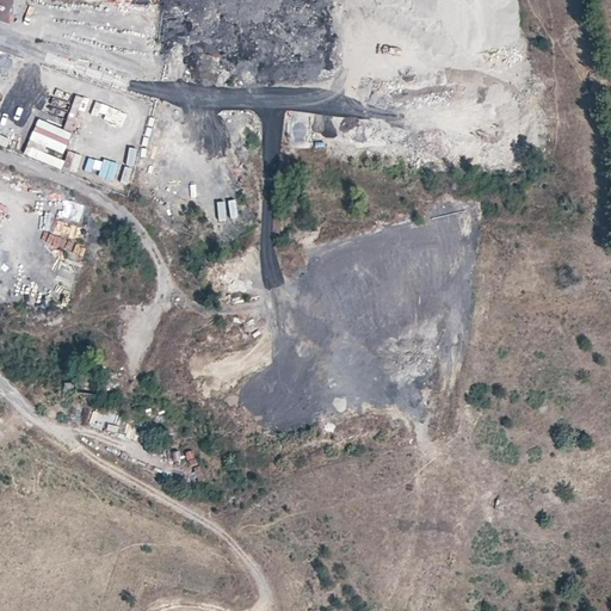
[(62,106),(69,93),(56,87),(50,100),(62,106)]
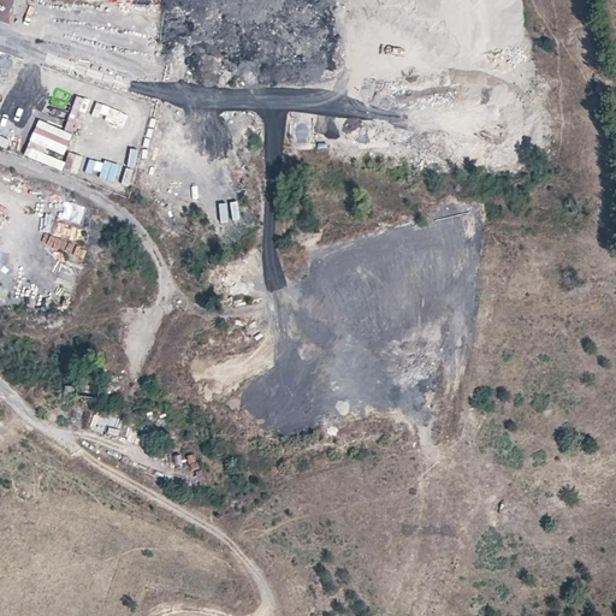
[(77,108),(90,112),(93,99),(72,95),(65,128),(73,130),(77,108)]
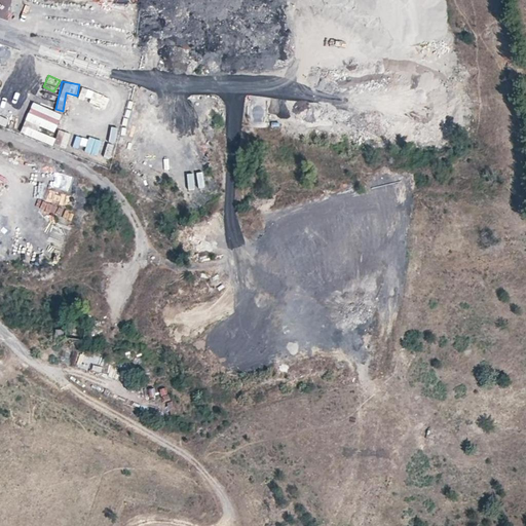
[(21,134),(53,144),(57,135),(54,134),(62,111),(31,102),(21,134)]
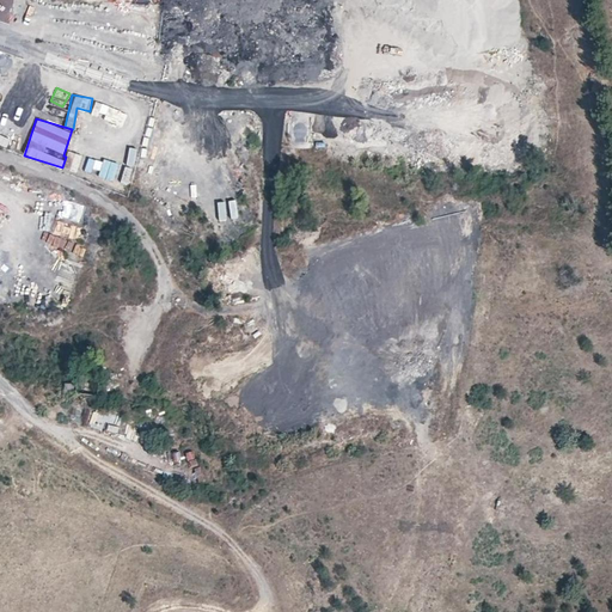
[(158,128),(159,155),(171,155),(170,128),(158,128)]
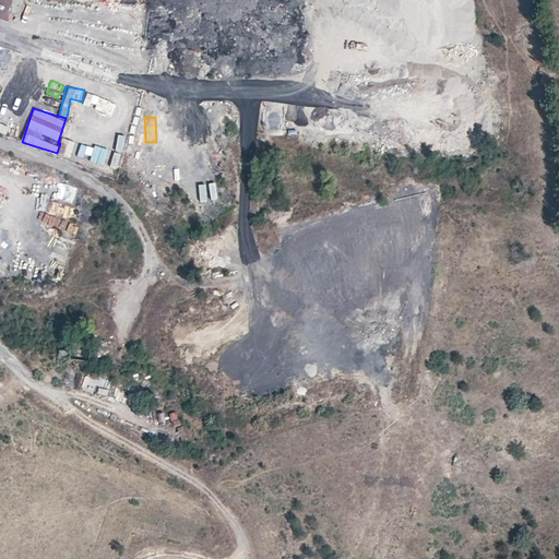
[(0,131),(6,134),(9,127),(0,122),(0,131)]
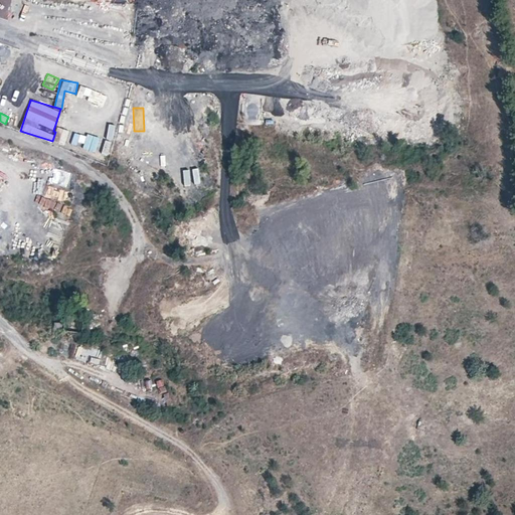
[(68,119),(65,131),(77,134),(80,122),(68,119)]
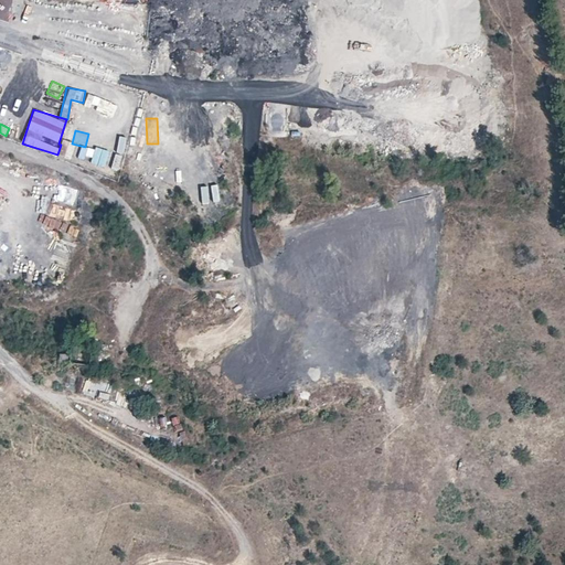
[(103,134),(98,151),(120,157),(125,140),(103,134)]
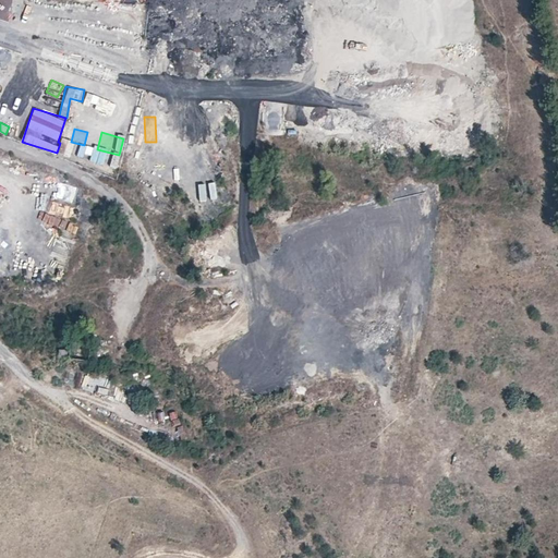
[(154,157),(156,148),(138,146),(137,154),(154,157)]
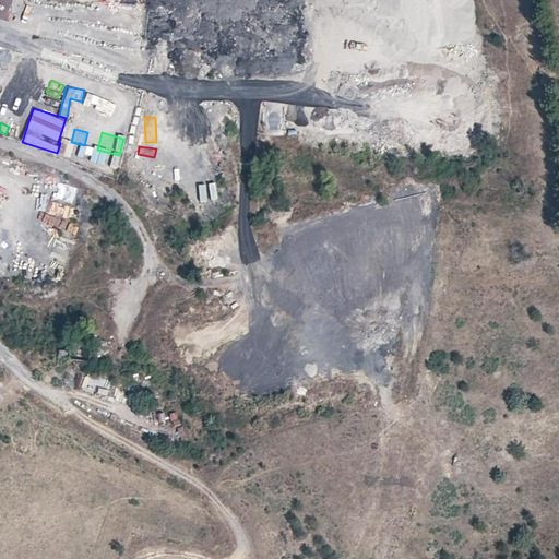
[(60,185),(59,200),(73,201),(75,187),(60,185)]
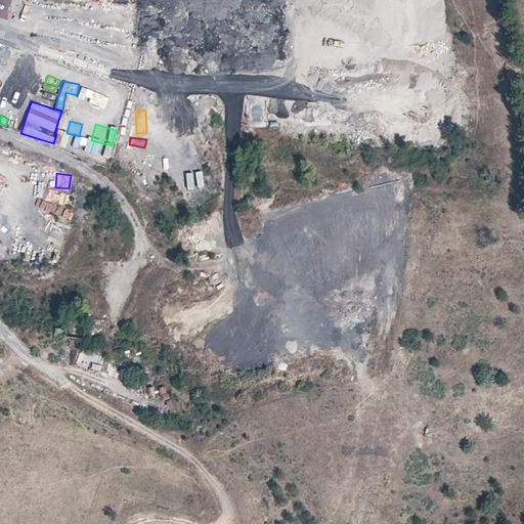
[(191,182),(206,188),(208,181),(194,176),(191,182)]
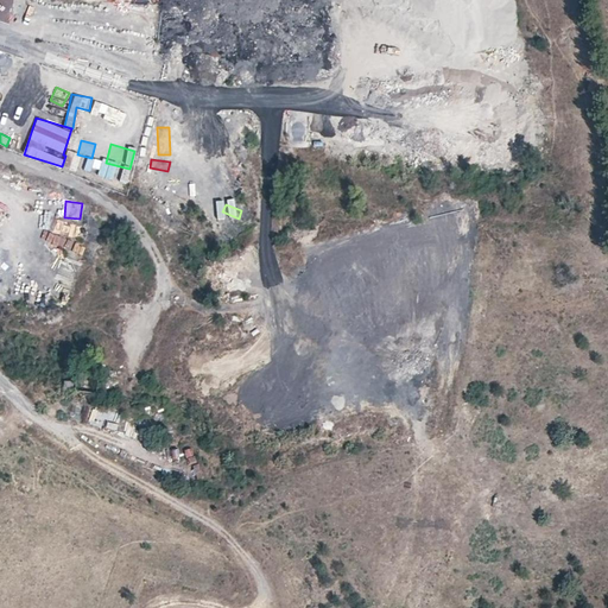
[(63,287),(74,290),(86,242),(68,239),(61,268),(68,270),(63,287)]
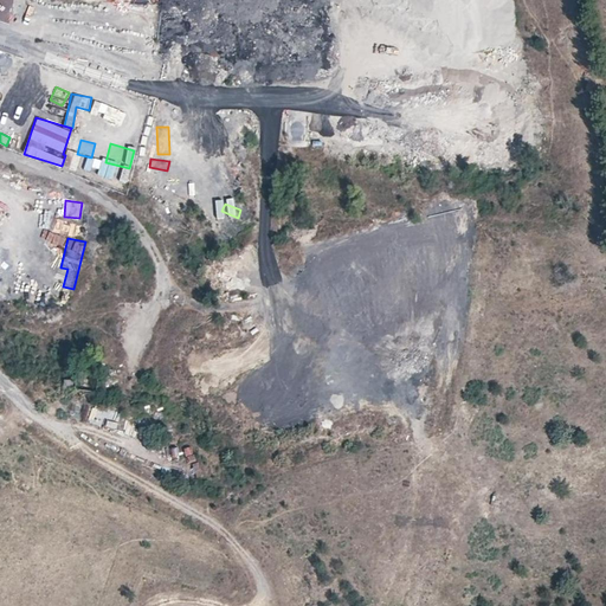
[(0,288),(0,297),(6,300),(12,281),(4,278),(0,288)]
